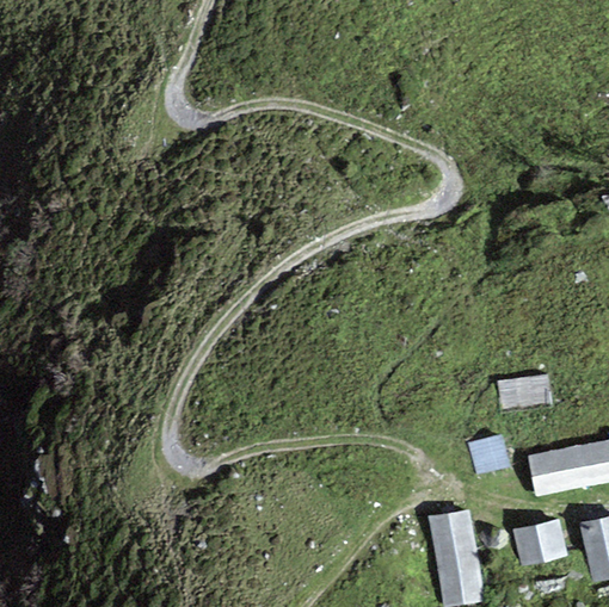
[(505,377),(510,409),(560,401),(555,369),(505,377)]
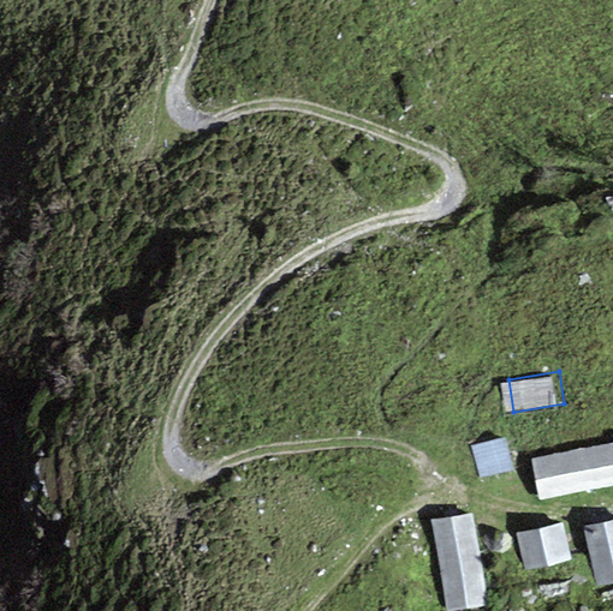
[(612,435),(529,451),(537,499),(591,489),(594,502),(612,497),(612,435)]
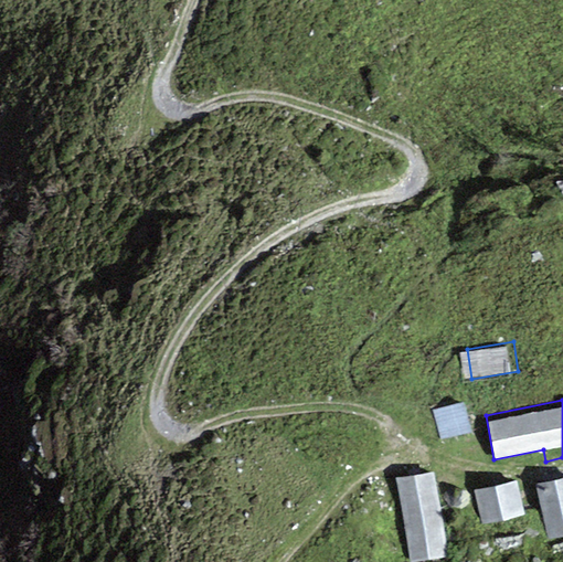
[(465,402),(434,409),(442,441),(473,433),(465,402)]
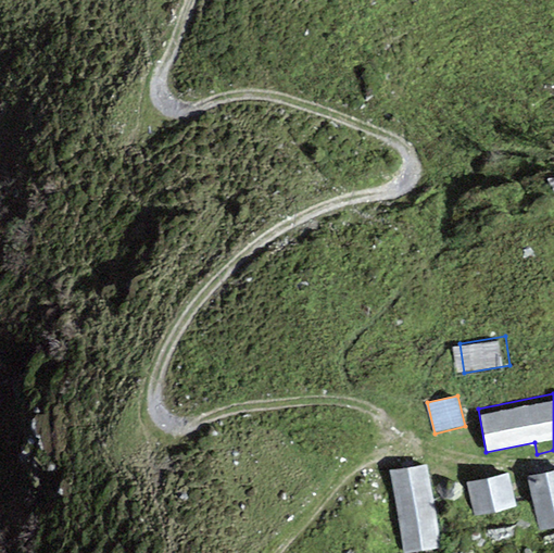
[(443,455),(388,465),(403,552),(442,547),(431,484),(448,480),(443,455)]
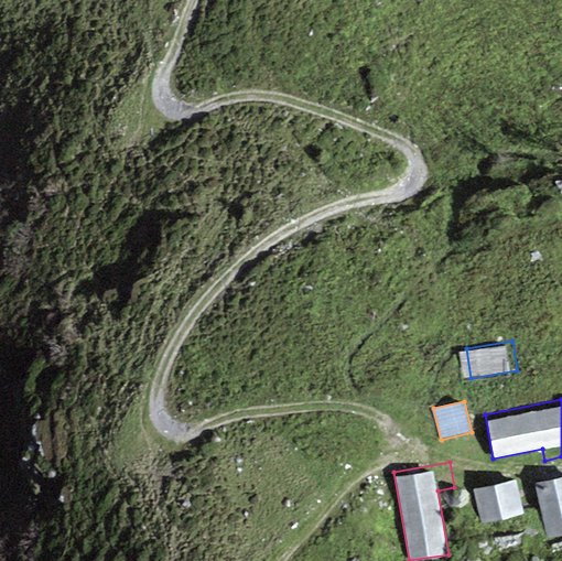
[(561,474),(536,481),(547,539),(561,536),(561,474)]
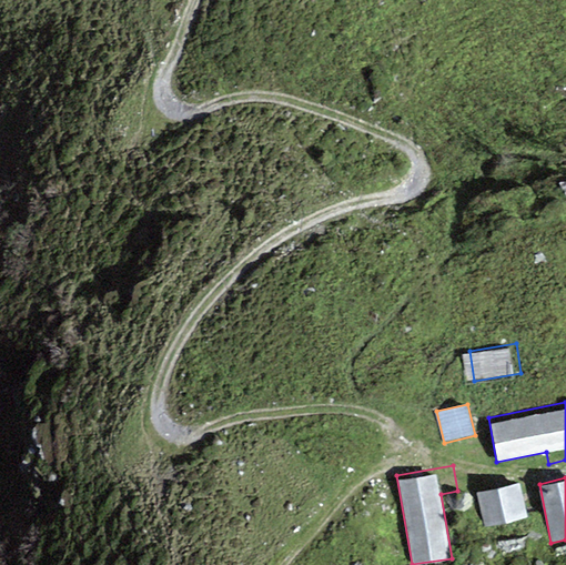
[(523,485),(479,493),(486,526),(528,518),(523,485)]
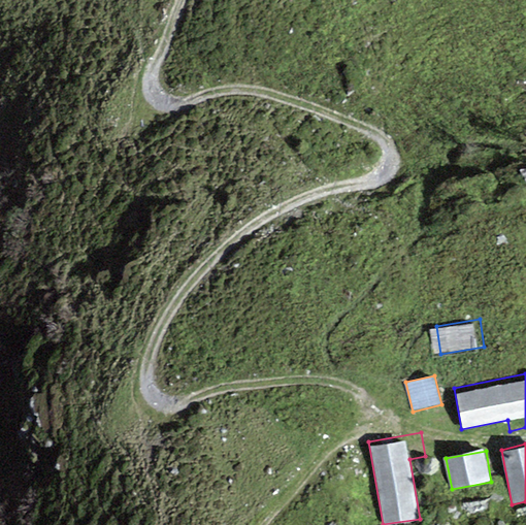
All buildings are outlined.
